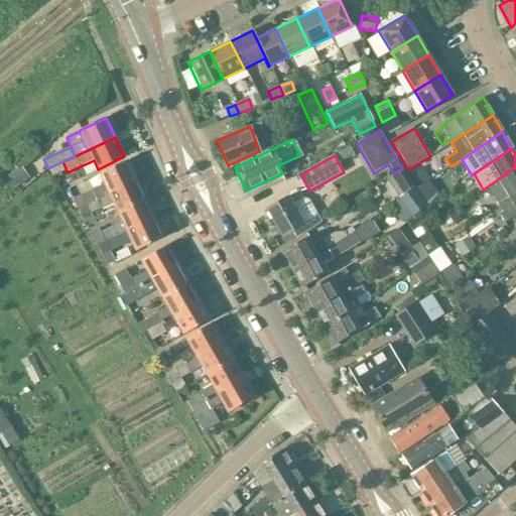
[(96,199),(96,200),(135,180),(126,160),(100,173),(104,182),(105,184),(92,189),(96,199)]
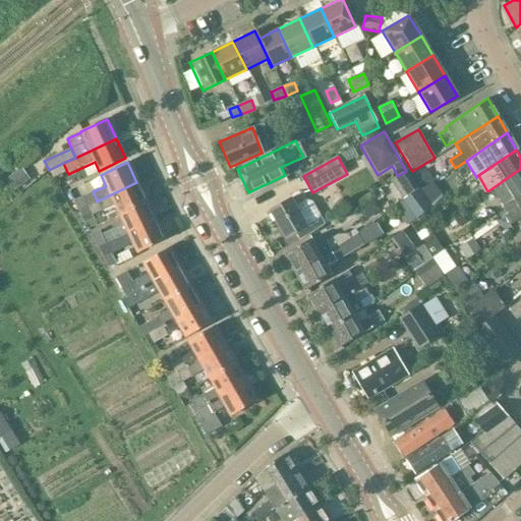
[(63,163),(49,170),(53,178),(67,172),(63,163)]
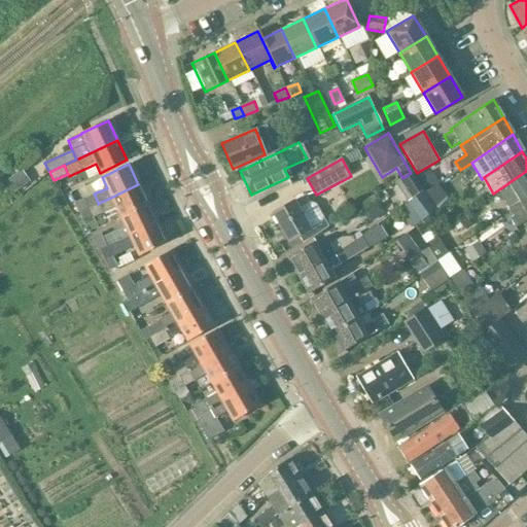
[(31,181),(22,170),(9,181),(19,191),(31,181)]
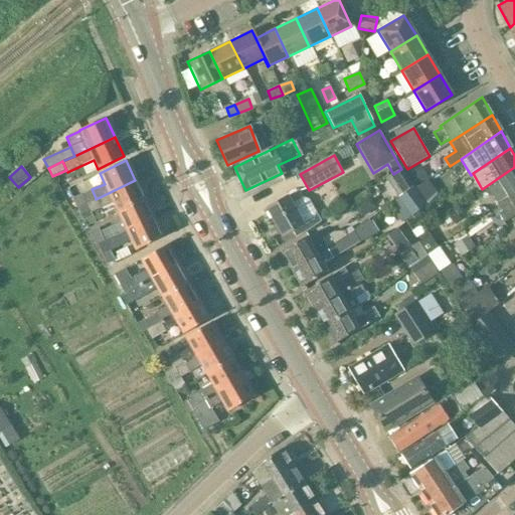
[(514,190),(514,167),(482,189),(487,198),(501,189),(506,196),(514,190)]
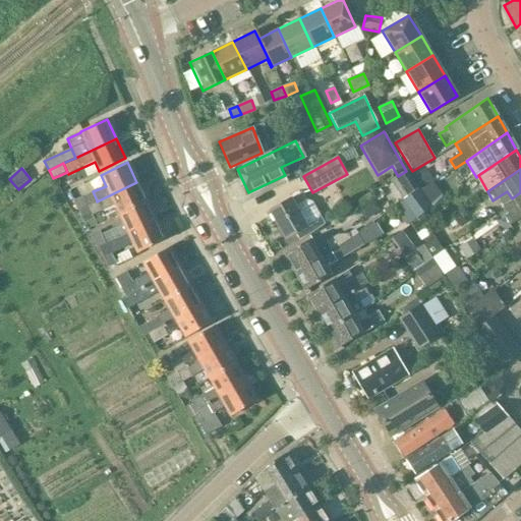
[(422,188),(433,181),(426,170),(416,176),(422,188)]
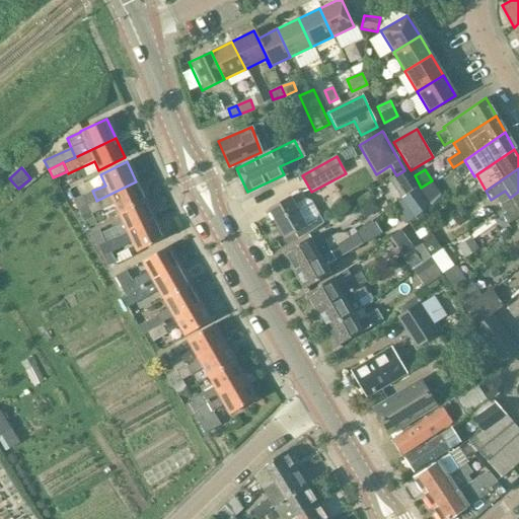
[(389,180),(402,199),(417,188),(404,170),(396,175),(389,180)]
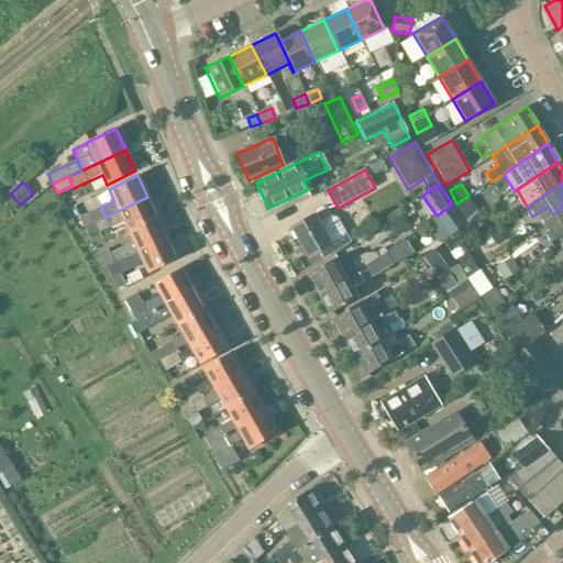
[(105,218),(110,228),(123,221),(129,232),(157,219),(147,197),(105,218)]
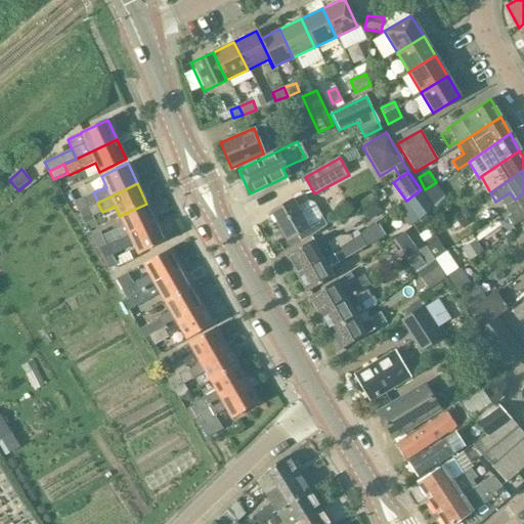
[(420,190),(421,190),(421,189),(406,201),(420,220),(433,211),(420,190)]
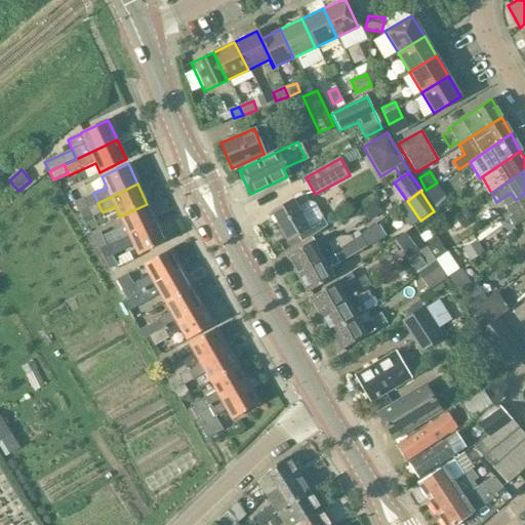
[(93,193),(74,202),(77,210),(78,212),(97,203),(97,202),(93,193)]
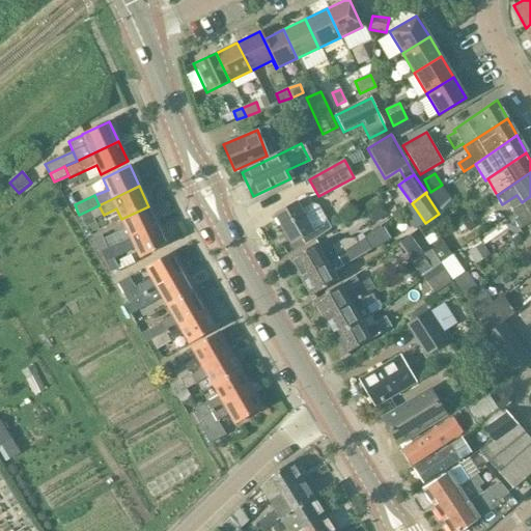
[(312,204),(308,196),(274,215),(289,244),(302,238),(306,245),(331,229),(318,205),(312,204)]
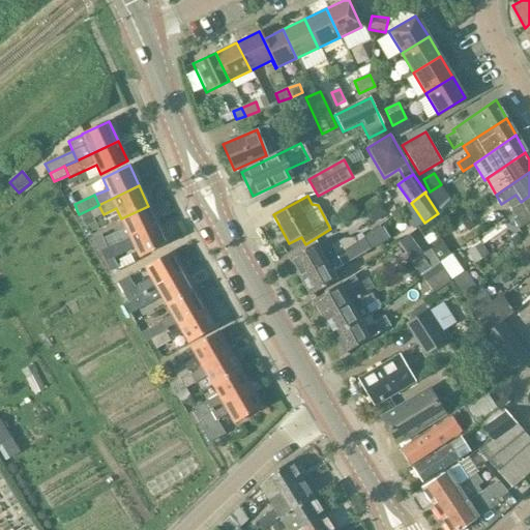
[(519,230),(529,221),(529,196),(521,202),(521,203),(510,209),(517,218),(512,221),(519,230)]
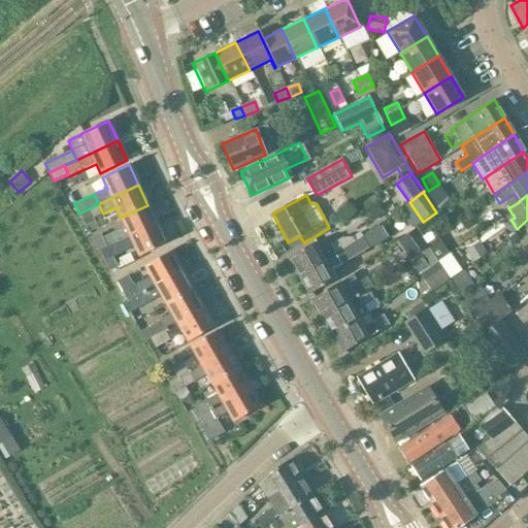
[(78,213),(85,226),(95,222),(93,218),(103,213),(98,204),(78,213)]
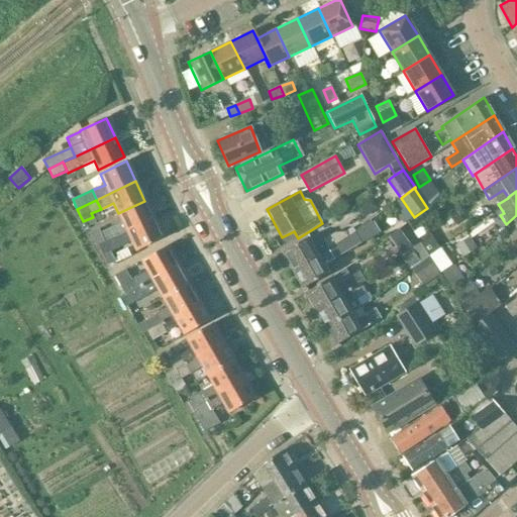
[(144,201),(118,213),(122,222),(109,228),(114,238),(153,220),(144,201)]
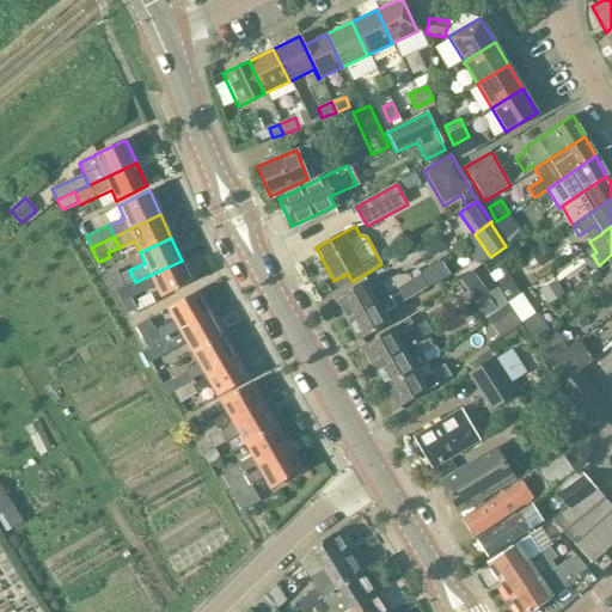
[(140,293),(155,286),(161,298),(193,283),(182,261),(135,282),(140,293)]
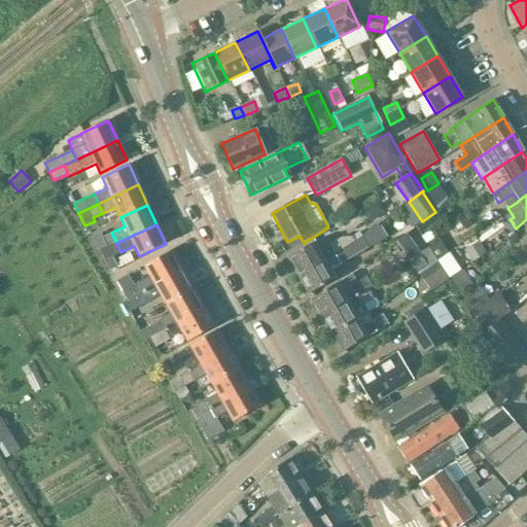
[(310,294),(336,279),(330,270),(350,258),(387,238),(381,226),(354,242),(345,248),(299,276),(310,294)]
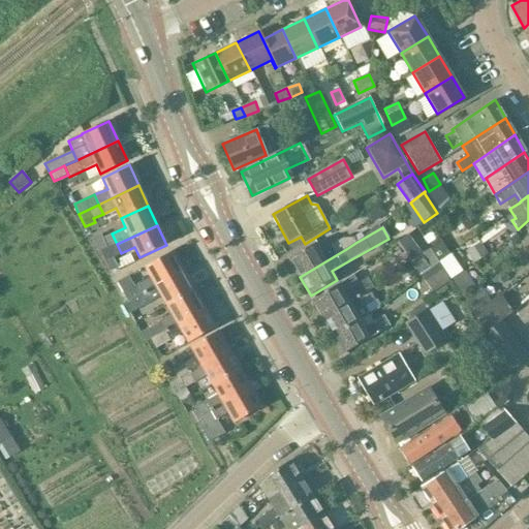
[(398,243),(409,259),(428,246),(417,229),(398,243)]
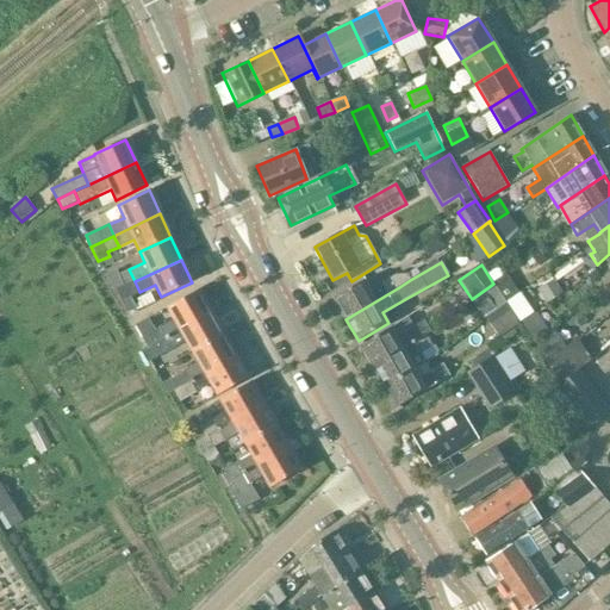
[(129,269),(119,274),(117,271),(106,275),(114,290),(116,290),(135,281),(129,269)]
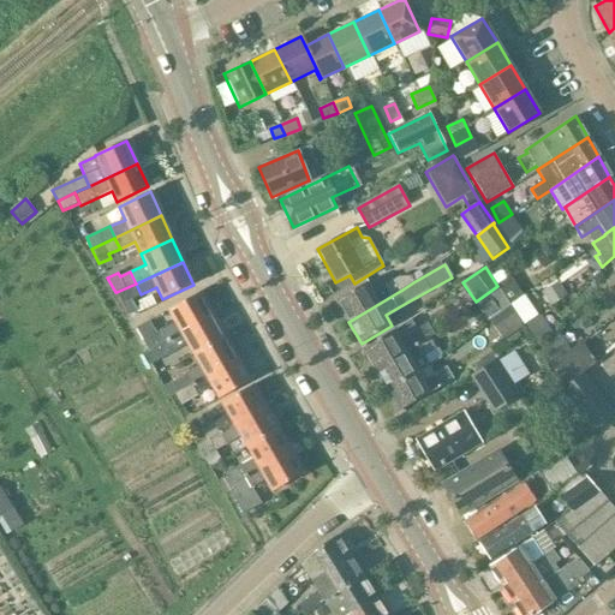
[(348,322),(402,290),(413,282),(411,276),(398,278),(395,279),(372,292),(366,282),(336,300),(348,322)]
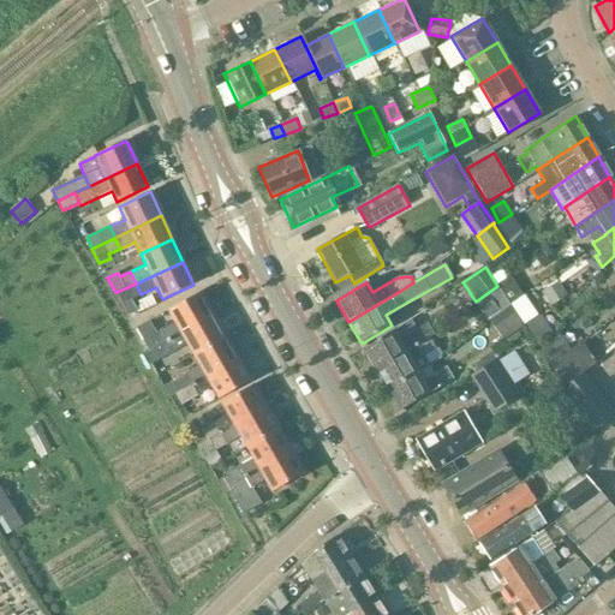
[(511,304),(512,304),(523,297),(511,276),(499,284),(511,304)]
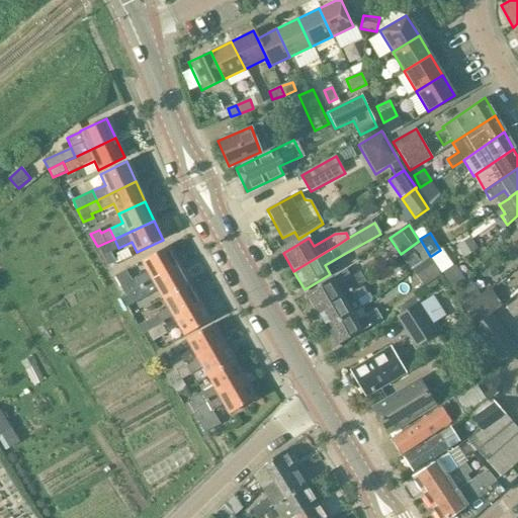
[(114,239),(98,246),(107,265),(115,263),(110,252),(118,248),(114,239)]
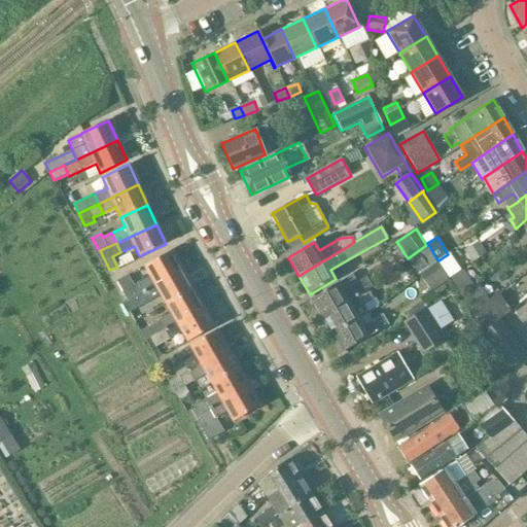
[(409,259),(419,252),(428,268),(436,261),(426,245),(408,258),(409,259)]
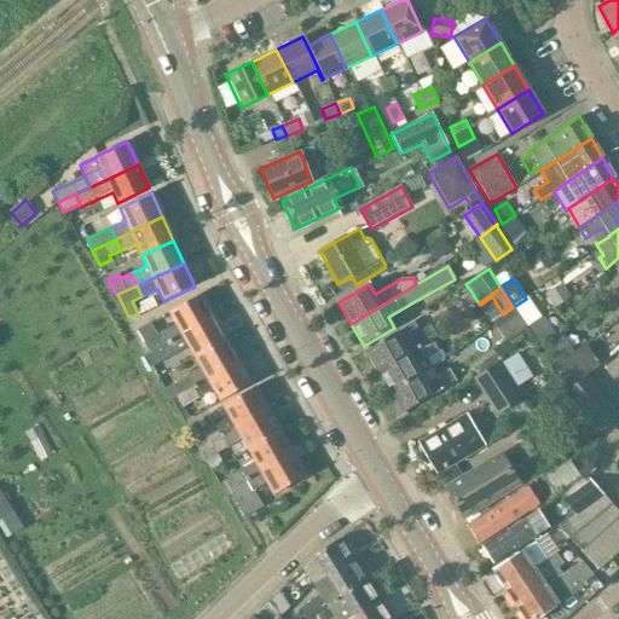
[(161,333),(168,343),(213,318),(200,295),(169,312),(177,324),(161,333)]
